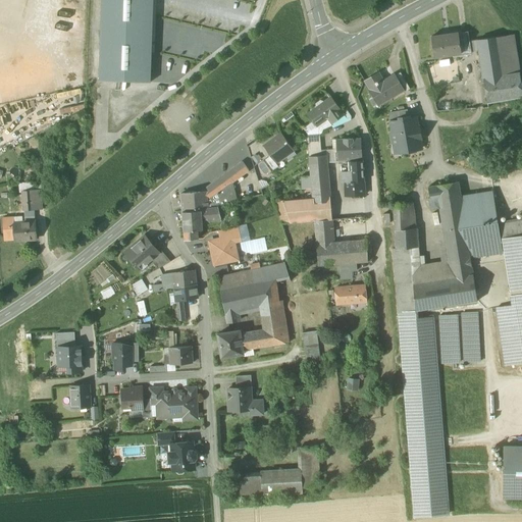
[(101,0),(99,81),(150,83),(153,0),(101,0)]
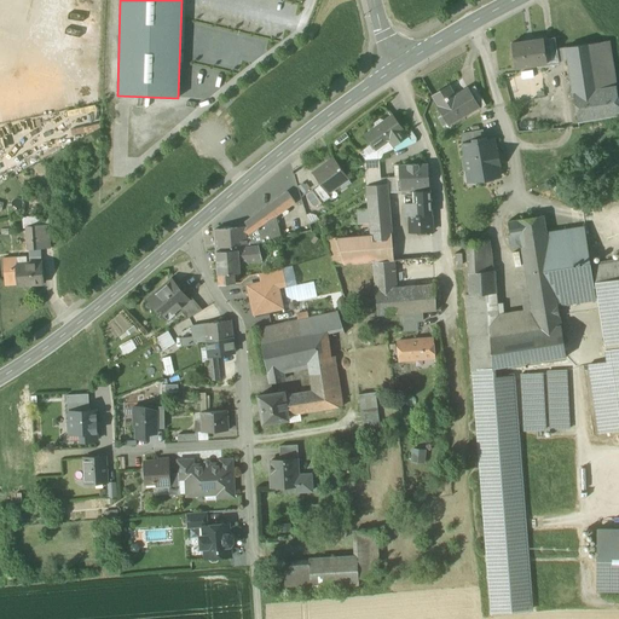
[(512,45),(515,69),(548,64),(544,44),(544,40),(512,45)]
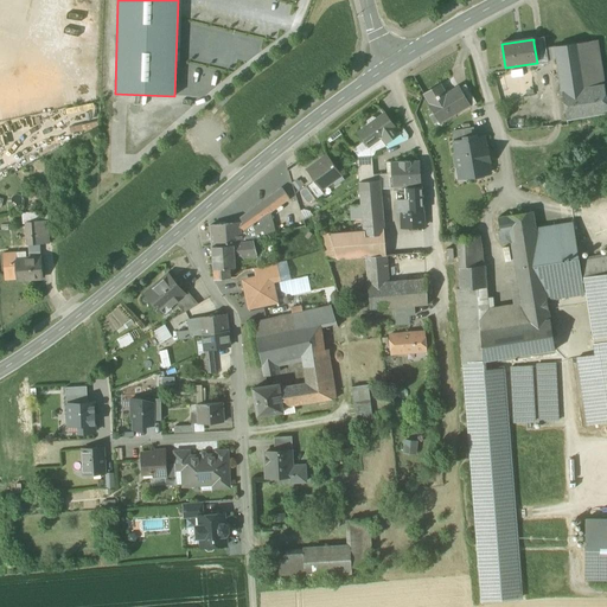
[(557,59),(566,120),(606,113),(606,107),(598,40),(555,48),(557,59)]
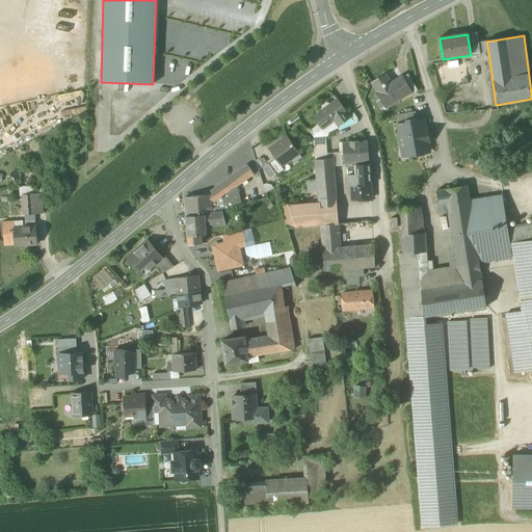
[(468,37),(471,55),(480,53),(478,43),(477,36),(468,37)]
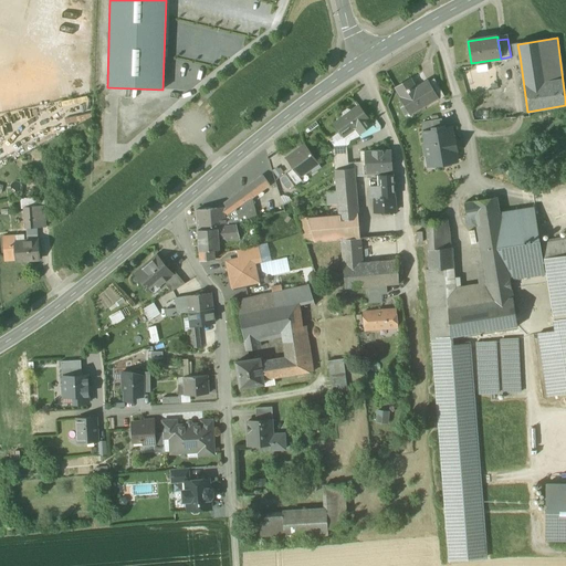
[(520,55),(517,44),(509,45),(511,56),(520,55)]
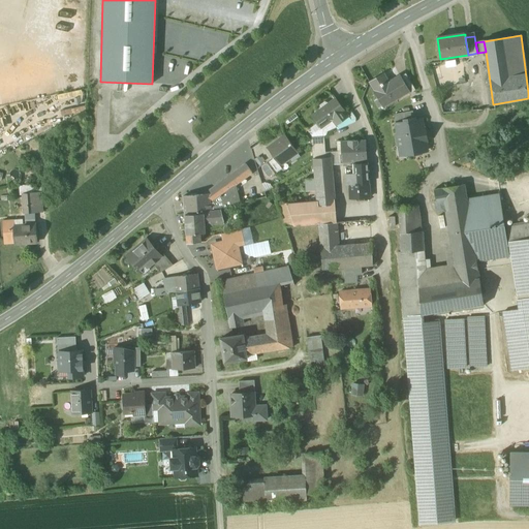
[(408,93),(409,94),(415,91),(406,73),(400,76),(409,92),(408,93)]
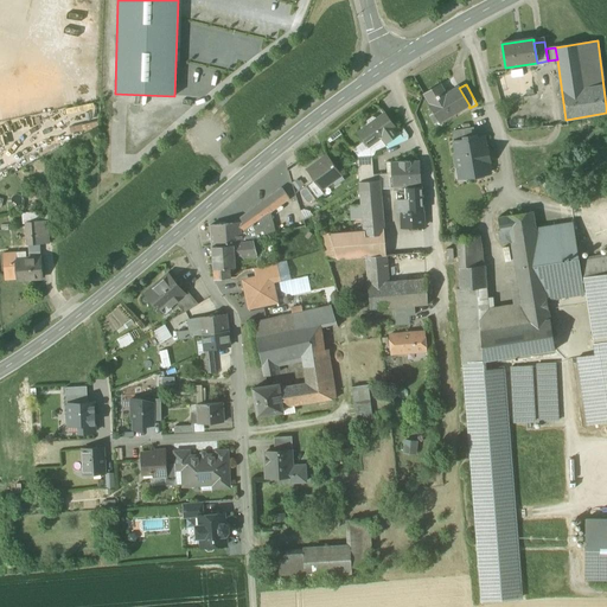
[(440,122),(441,123),(468,107),(470,106),(459,88),(458,87),(446,95),(440,85),(425,96),(435,114),(438,113),(442,121),(440,122)]
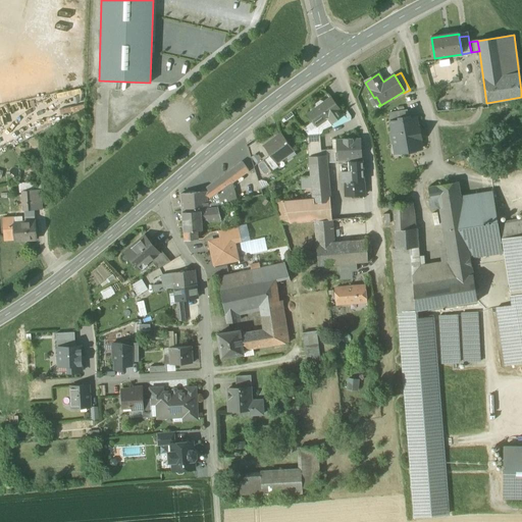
[(376,97),(374,98),(369,101),(373,108),(378,105),(380,104),(376,97)]
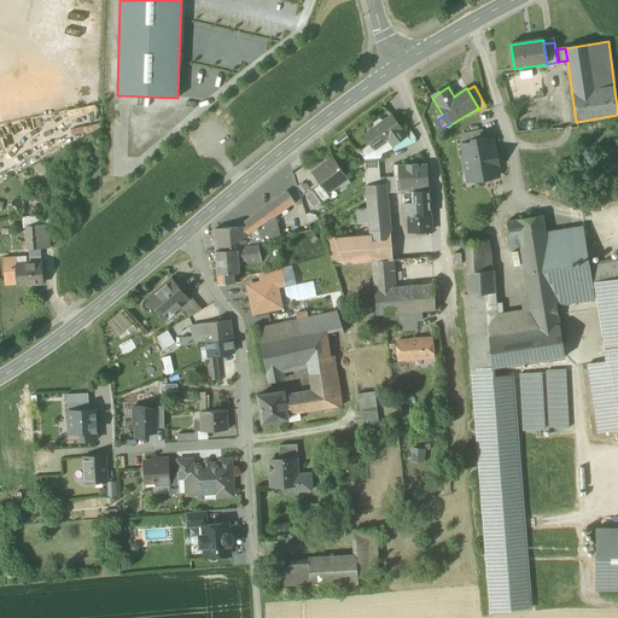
[(365,135),(372,145),(374,149),(388,140),(392,147),(407,136),(407,135),(392,116),(365,135)]
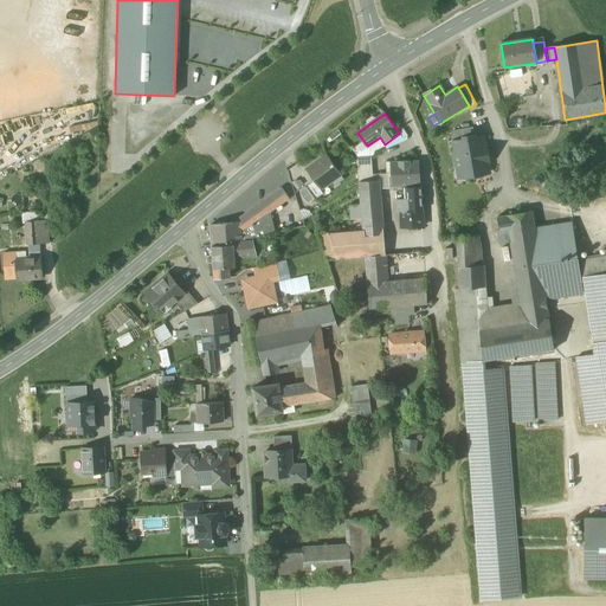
[(451,131),(453,142),(464,140),(463,137),(475,135),(474,128),(451,131)]
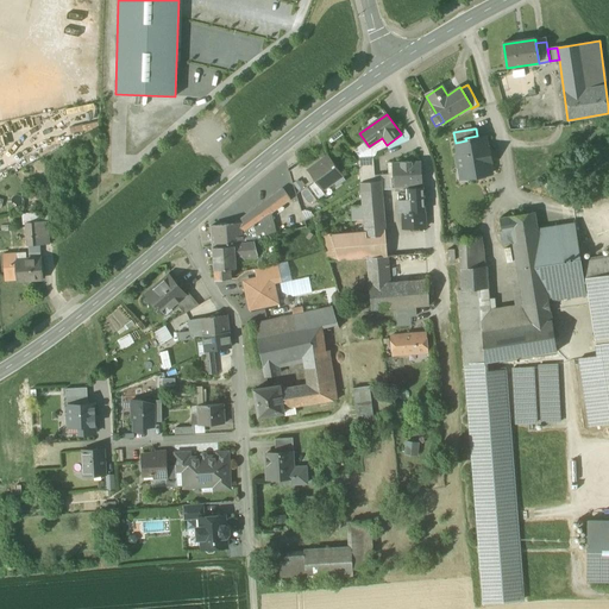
[(340,131),(326,140),(330,145),(343,136),(340,131)]
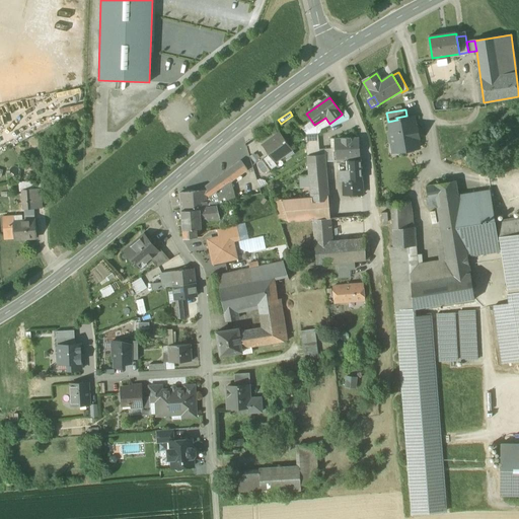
[(329,125),(331,127),(349,120),(349,117),(347,112),(345,112),(342,114),(342,115),(329,124),(330,125),(329,125)]
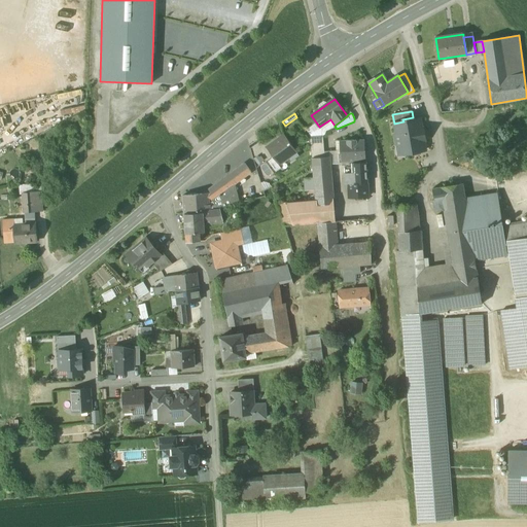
[(412,153),(412,154),(419,153),(419,151),(425,150),(424,141),(425,141),(423,128),(421,128),(420,119),(413,120),(413,117),(402,119),(403,121),(394,124),(396,135),(395,135),(397,147),(401,146),(403,154),(412,153)]
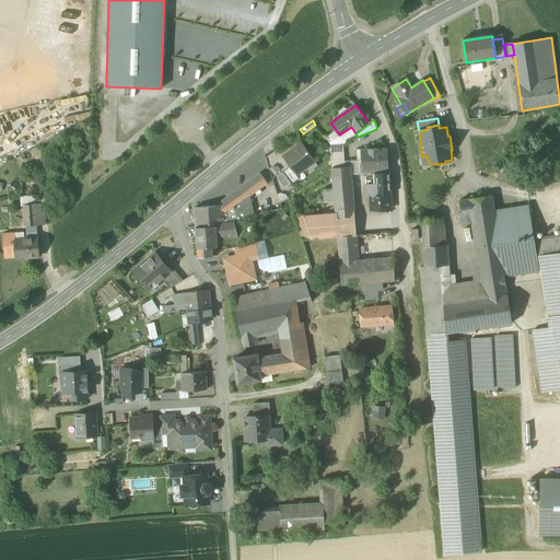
[(357,135),(356,133),(351,127),(339,135),(337,131),(328,138),(329,144),(342,143),(343,140),(356,135),(357,135)]
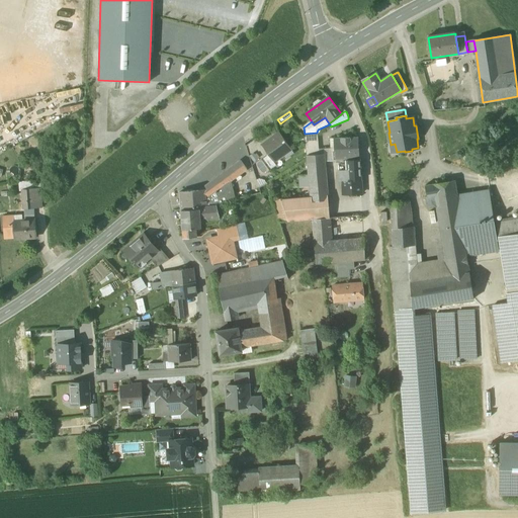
[(266,155),(272,164),(291,150),(279,133),(262,146),(267,154),(266,155)]
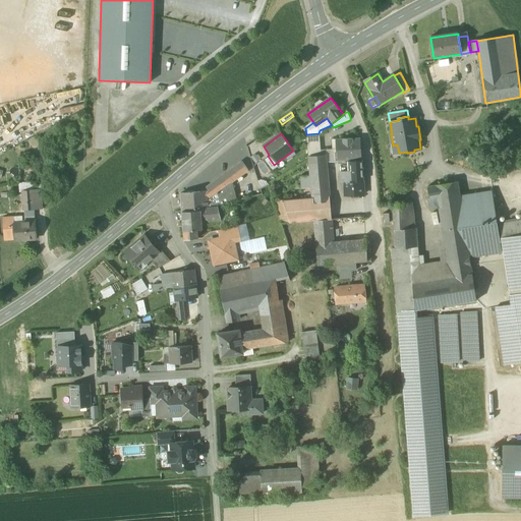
[(336,162),(348,162),(361,161),(360,138),(336,139),(336,150),(336,162)]
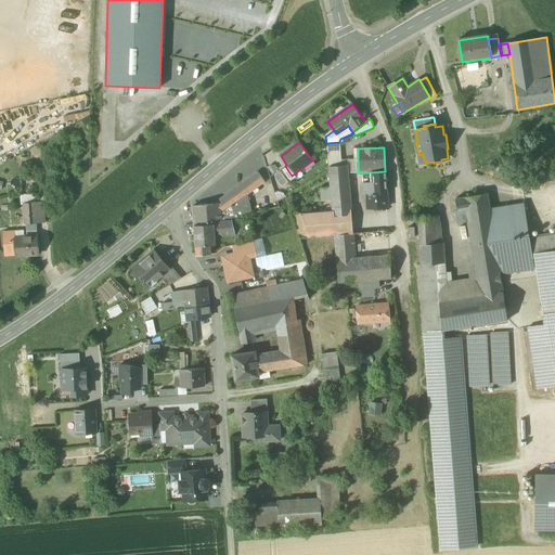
[(327,150),(328,167),(341,166),(340,149),(327,150)]
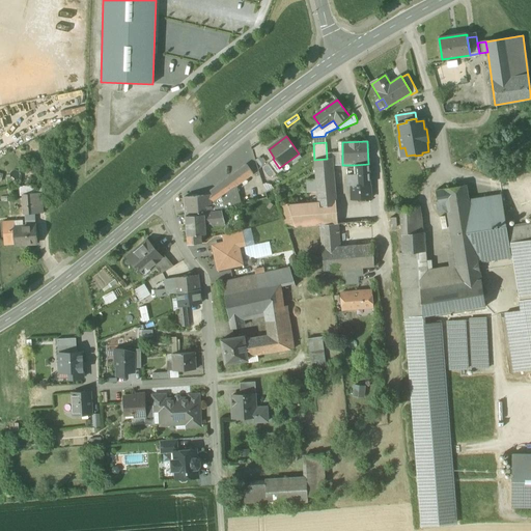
[(333,165),(342,165),(342,152),(332,152),(332,158),(333,165)]
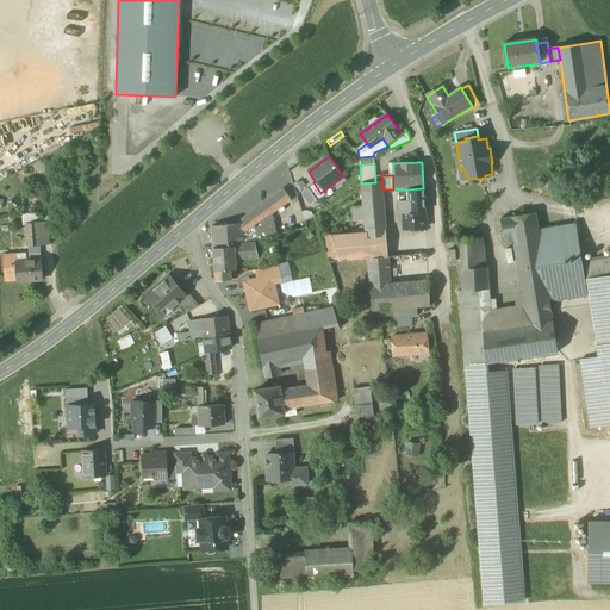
[(298,180),(293,184),(299,191),(306,186),(303,181),(300,182),(298,180)]
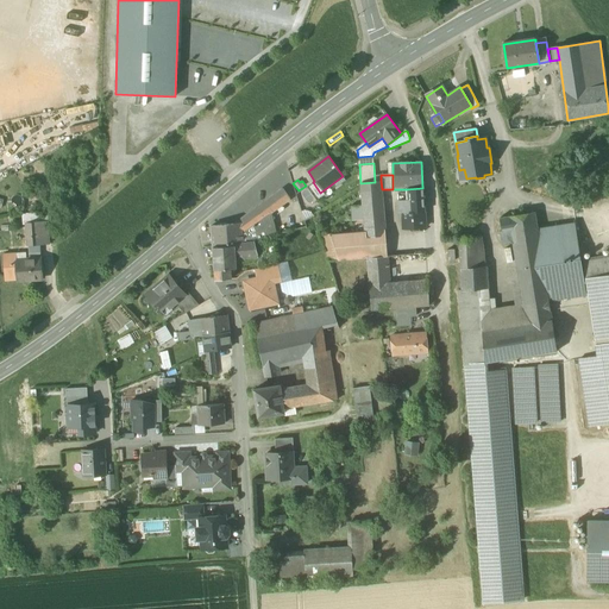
[(364,220),(365,232),(365,238),(385,236),(382,189),(381,181),(375,182),(360,183),(362,189),(363,206),(364,220)]
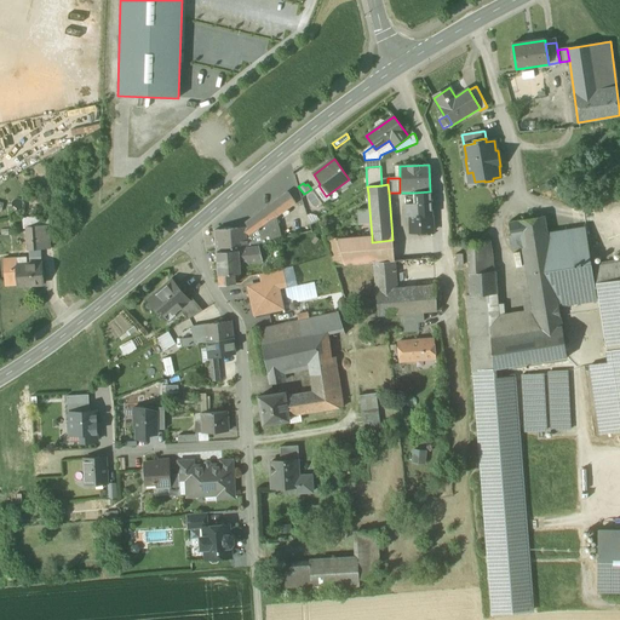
[(557,184),(552,187),(560,197),(564,195),(557,184)]
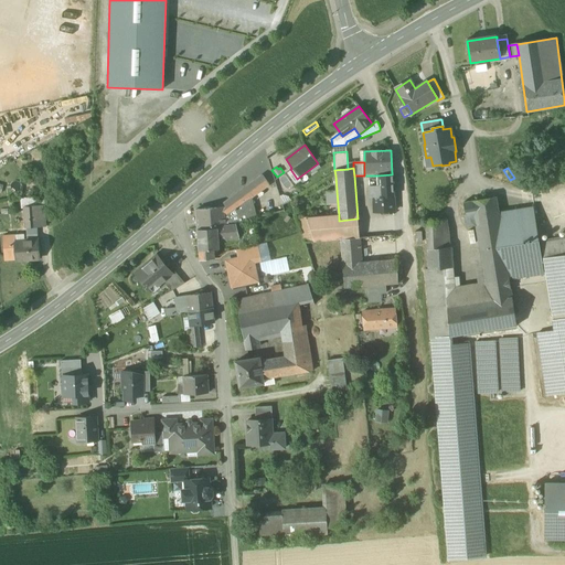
[(284,173),(294,187),(299,182),(297,179),(290,169),(284,173)]
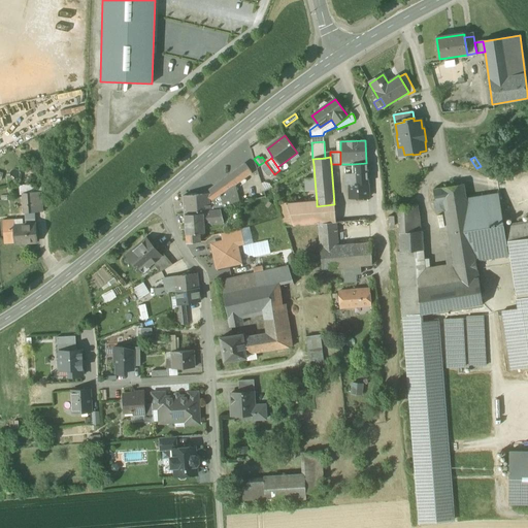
[(367,163),(366,163),(353,164),(353,173),(354,180),(351,180),(351,184),(349,184),(349,185),(350,198),(368,197),(368,185),(367,163)]
